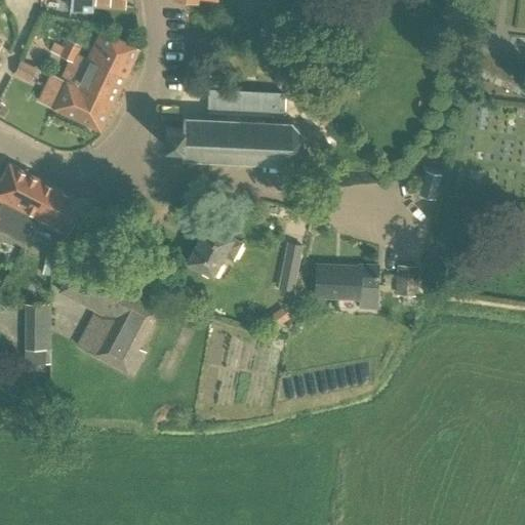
[(70,0),(70,10),(92,12),(93,5),(124,7),(124,0),(70,0)]
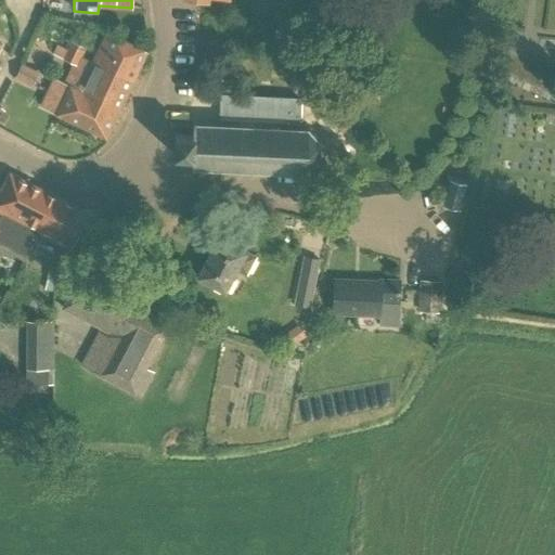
[(131,84),(146,52),(105,34),(91,64),(131,84)]
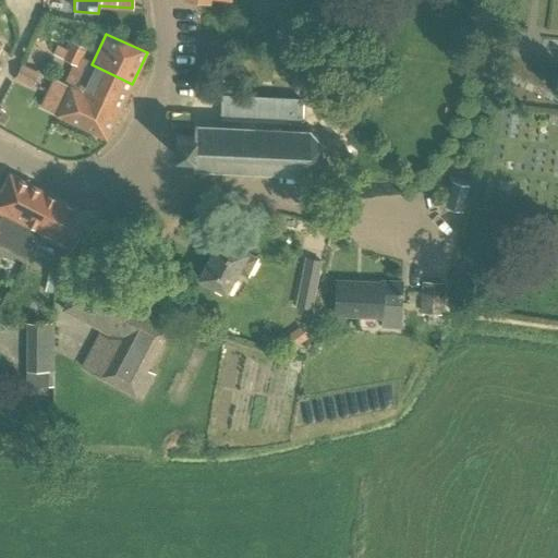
[(82,59),(86,48),(72,41),(68,49),(57,44),(56,47),(82,59)]
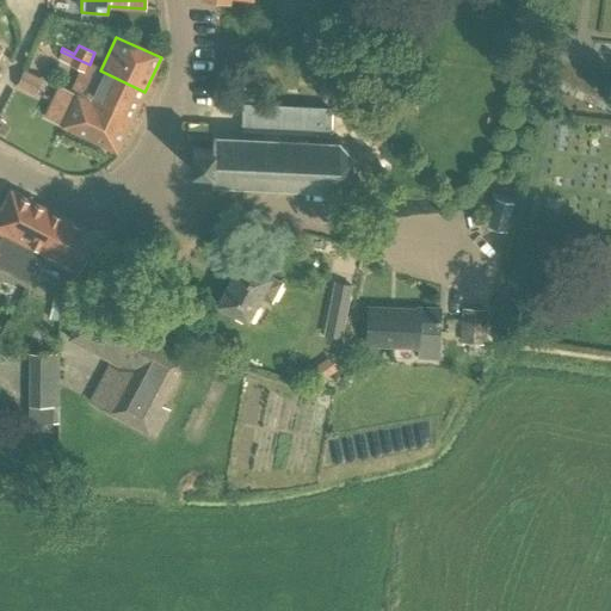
[(85,73),(90,65),(61,51),(57,59),(69,65),(68,66),(85,73)]
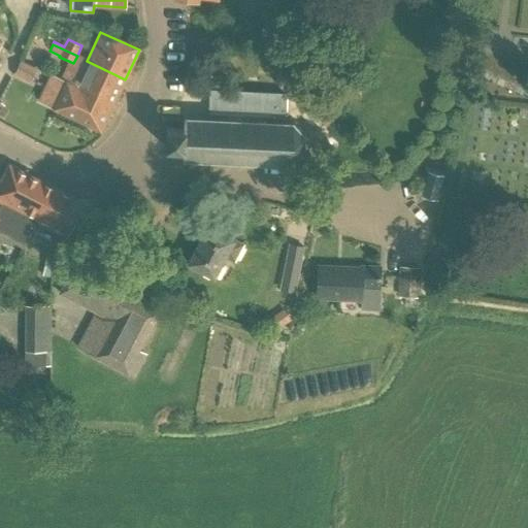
[(30,83),(37,69),(21,61),(13,75),(30,83)]
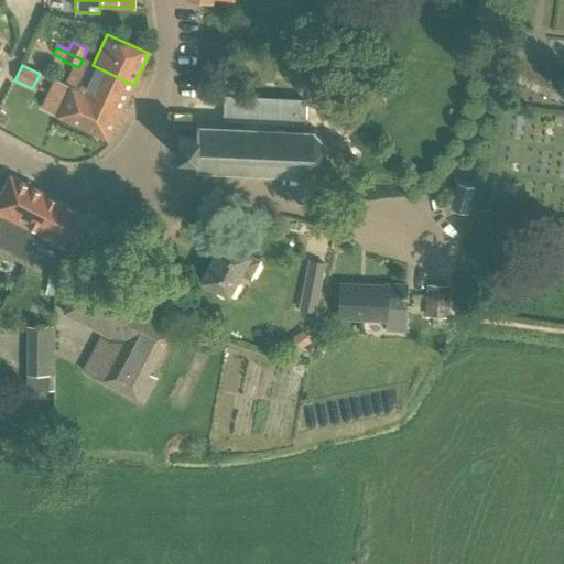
[(80,91),(79,95),(120,114),(133,85),(93,65),(80,91)]
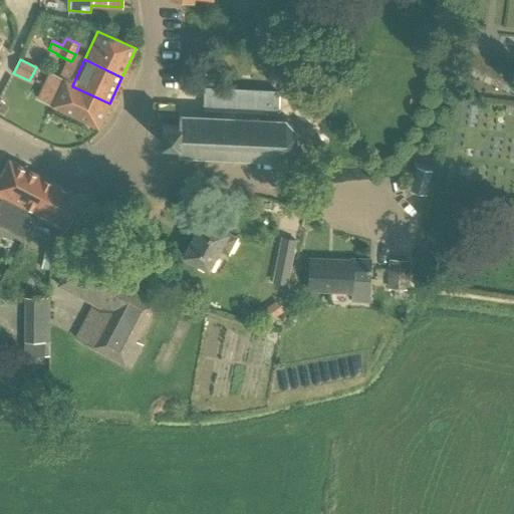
[(48,71),(35,98),(52,106),(98,127),(109,103),(72,86),(73,83),(64,79),(48,71)]
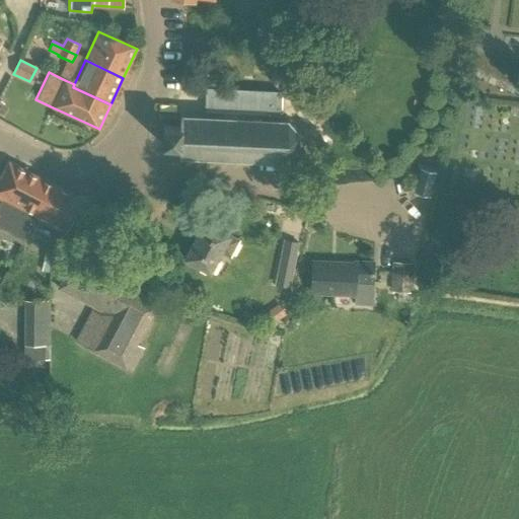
[(298,133),(287,122),(180,116),(179,127),(163,126),(162,146),(178,146),(178,157),(286,162),(298,151),(298,133)]
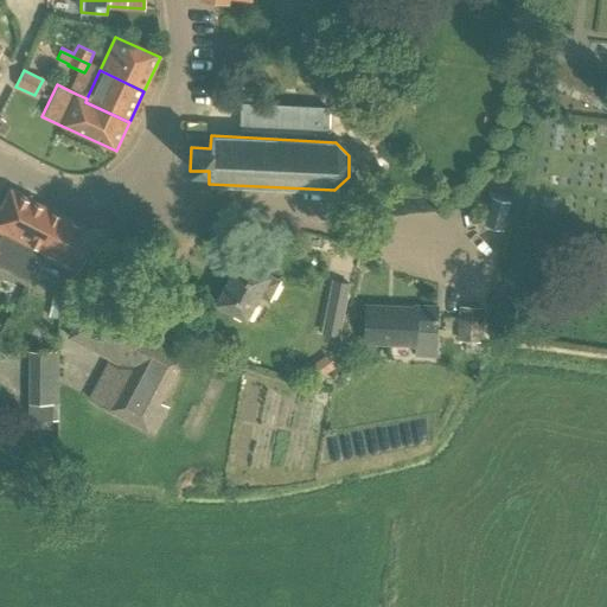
[(42,254),(62,216),(10,190),(0,208),(0,249),(0,238),(2,234),(42,254)]
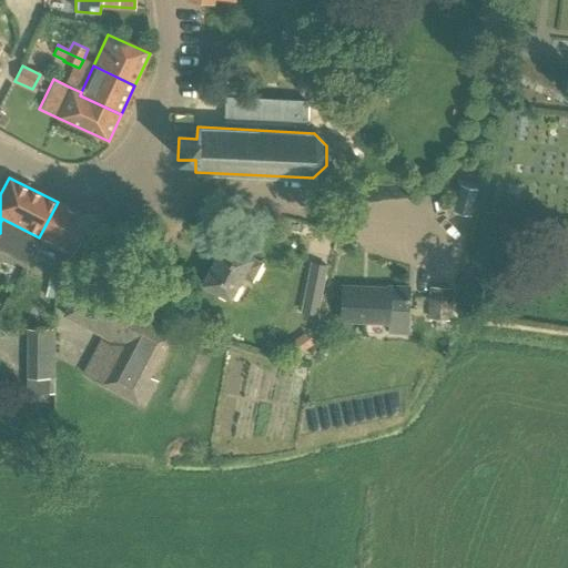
[(470,216),(477,189),(459,184),(453,212),(470,216)]
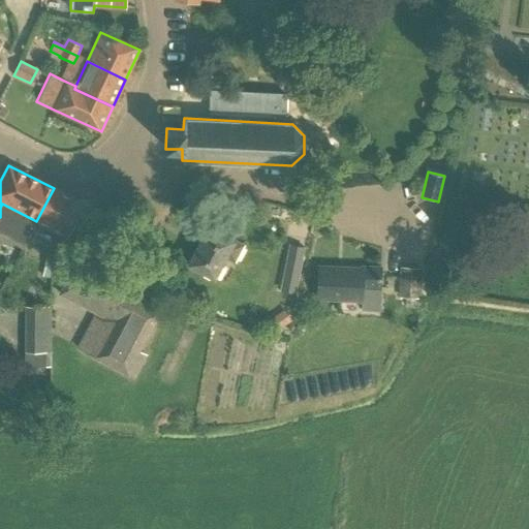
[(68,236),(84,204),(54,188),(36,221),(57,231),(47,252),(49,253),(41,276),(50,278),(58,258),(60,258),(69,238),(67,237),(68,236)]
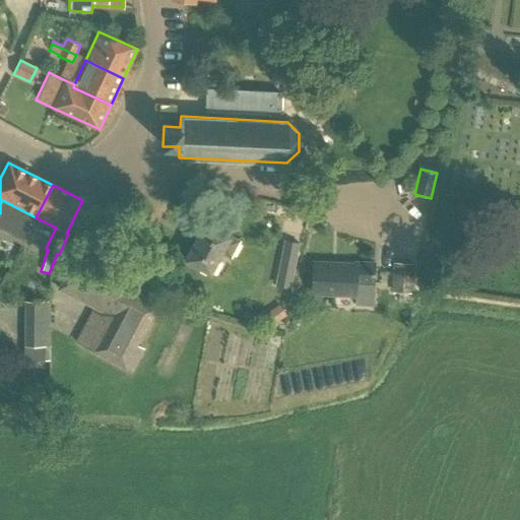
[(99,247),(114,216),(82,200),(67,232),(99,247)]
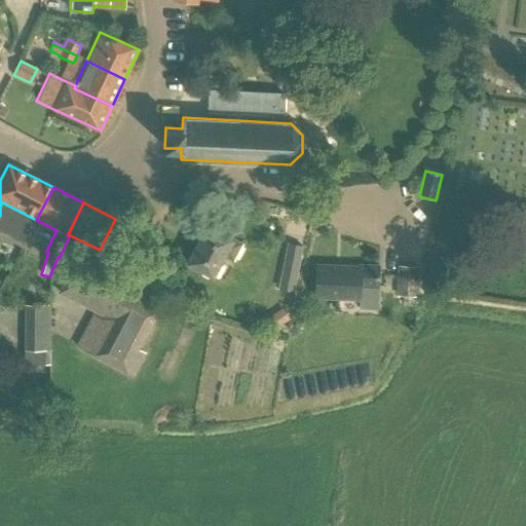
[(233,238),(219,231),(207,225),(187,262),(214,276),(224,256),(233,261),(243,242),(234,237),(233,238)]
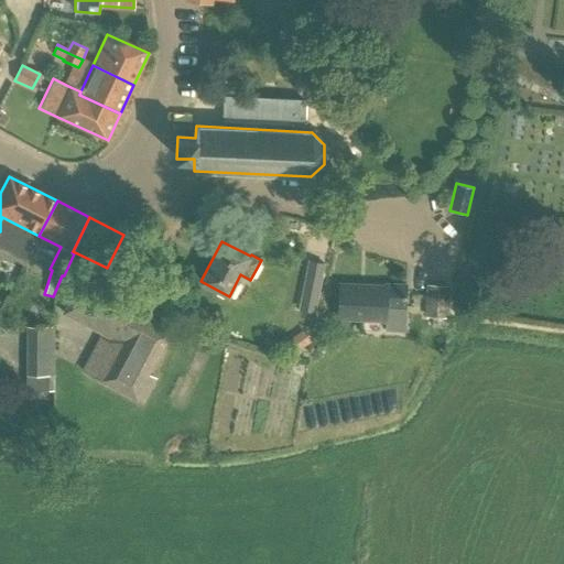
[(314,312),(324,263),(308,260),(299,308),(314,312)]
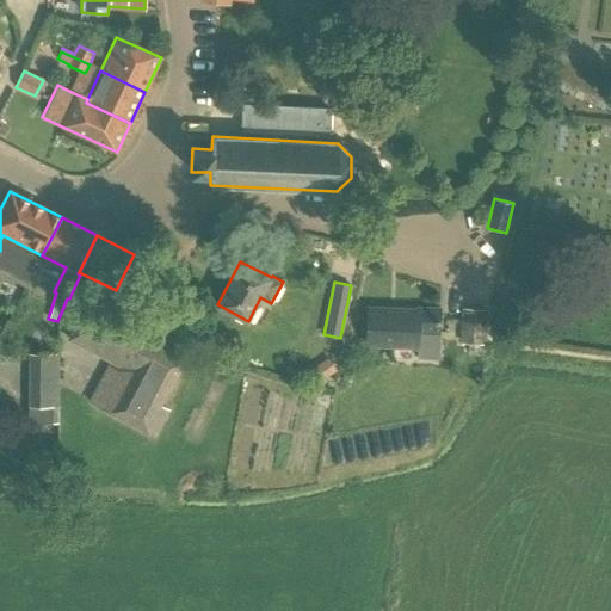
[(154,436),(168,409),(162,406),(187,358),(112,319),(113,314),(90,302),(69,340),(111,362),(90,402),(154,436)]
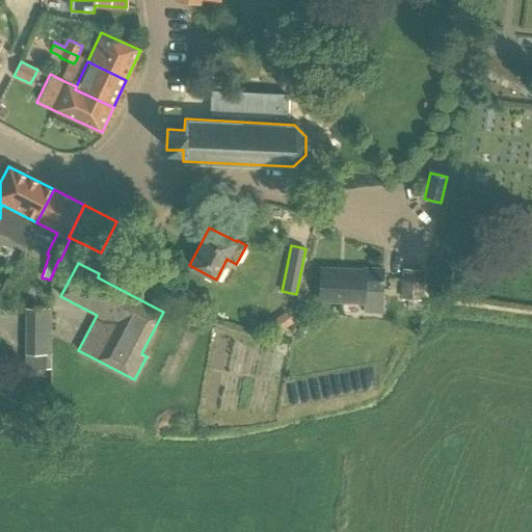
[(383,291),(384,267),(363,266),(363,270),(320,268),(319,300),(364,302),(364,312),(382,312),(383,291)]
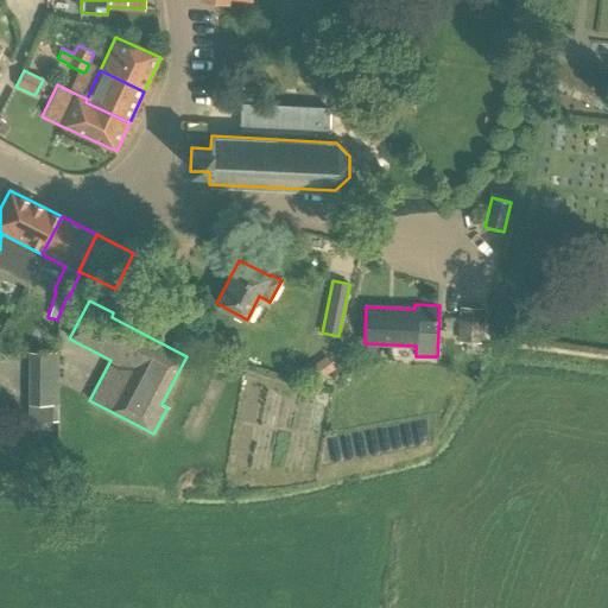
[(458,328),(458,341),(467,342),(481,343),(483,343),(483,342),(486,309),(483,309),(460,306),(458,321),(458,328)]
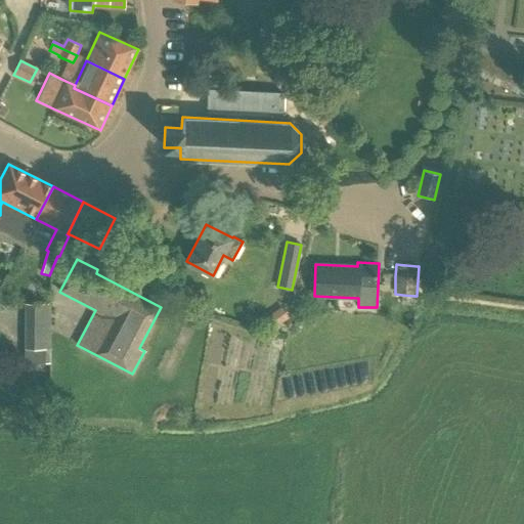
[(50,363),(51,302),(25,302),(25,362),(36,362),(36,382),(49,382),(49,363),(50,363)]
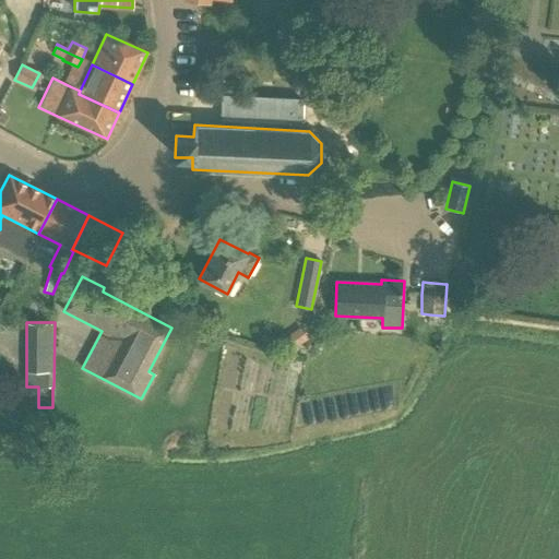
[(287,354),(309,339),(300,326),(280,342),(287,354)]
